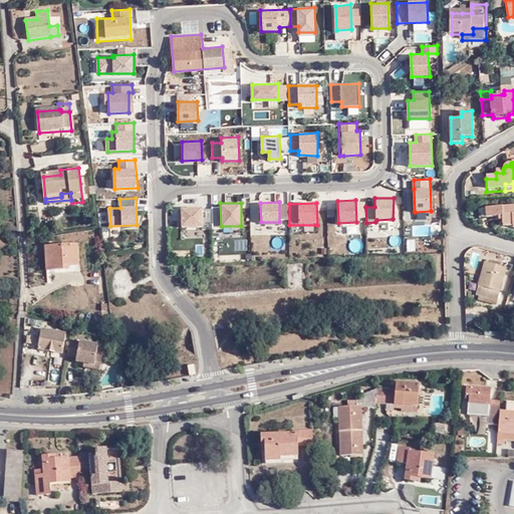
[(202,206),(182,207),(182,226),(203,225),(202,206)]
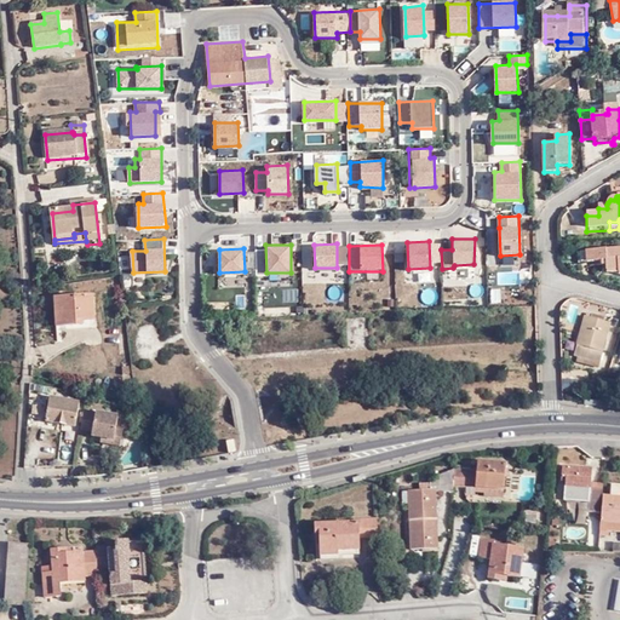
[(615,274),(615,277),(619,276),(619,253),(585,254),(585,265),(585,267),(603,265),(603,270),(603,275),(615,274)]
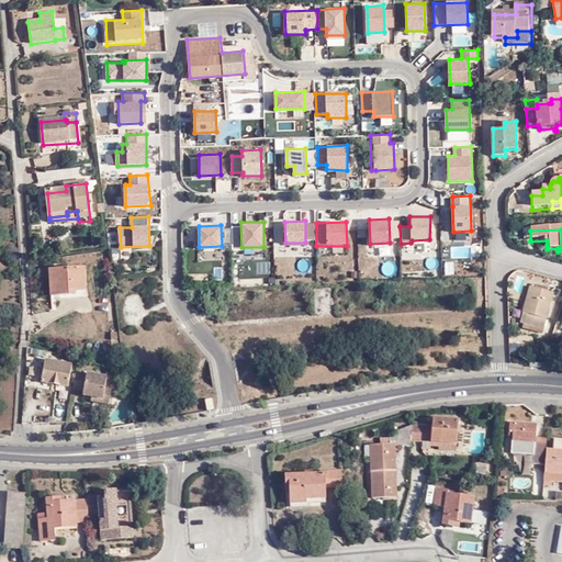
[(46,272),(48,299),(66,296),(65,293),(79,292),(78,271),(46,272)]
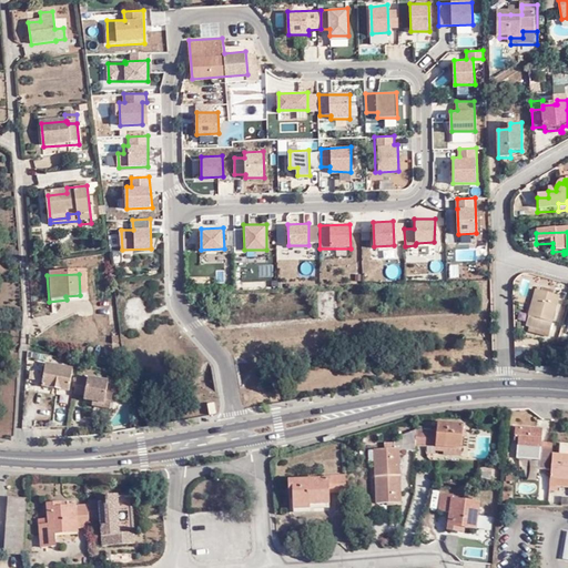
[(527,330),(549,336),(559,302),(537,295),(527,330)]
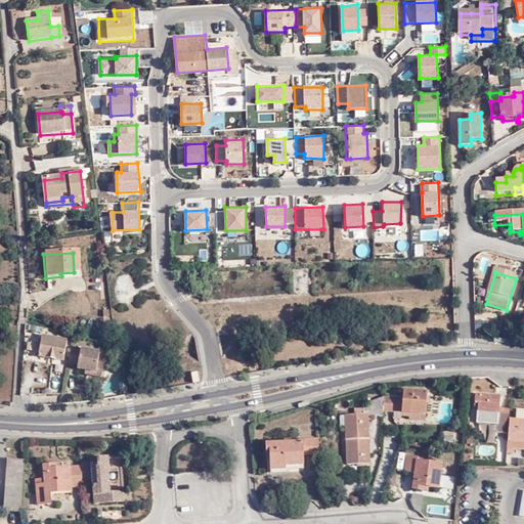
[(40,357),(66,362),(70,341),(44,337),(40,357)]
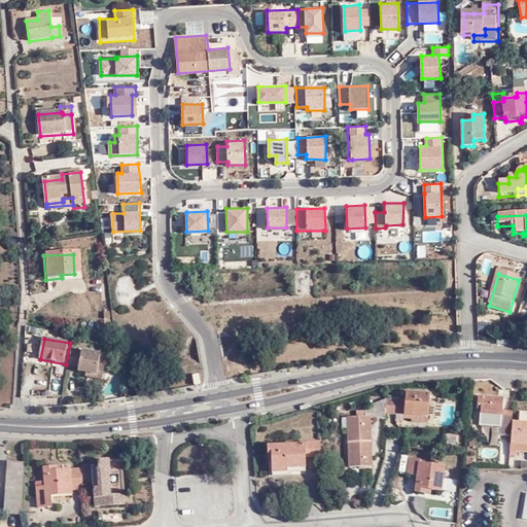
[(102,356),(73,350),(70,364),(80,367),(79,372),(88,374),(105,377),(107,367),(100,366),(102,356)]
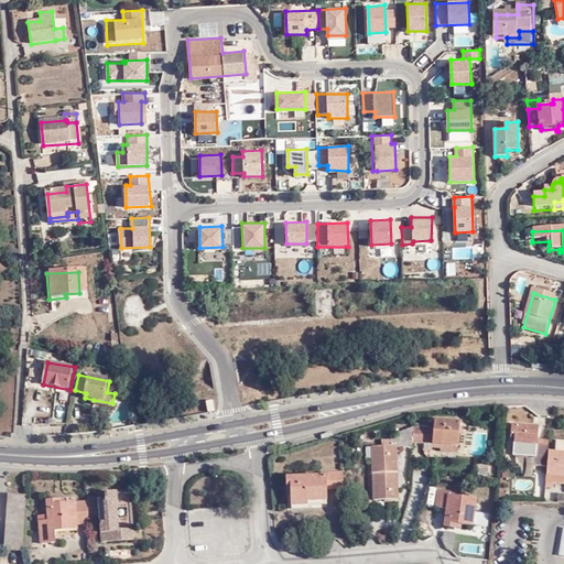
[(411,426),(411,443),(433,444),(442,445),(461,446),(462,433),(464,433),(464,426),(462,426),(462,423),(435,422),(434,427),(426,427),(411,426)]
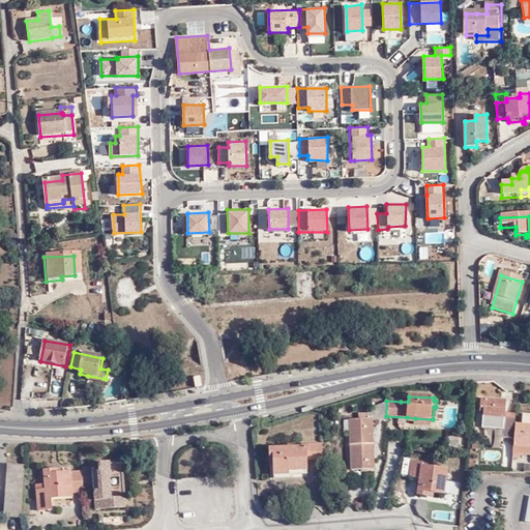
[(505,427),(514,427),(516,412),(505,412),(506,400),(481,398),(480,410),(484,410),(484,415),(505,417),(505,421),(505,427)]
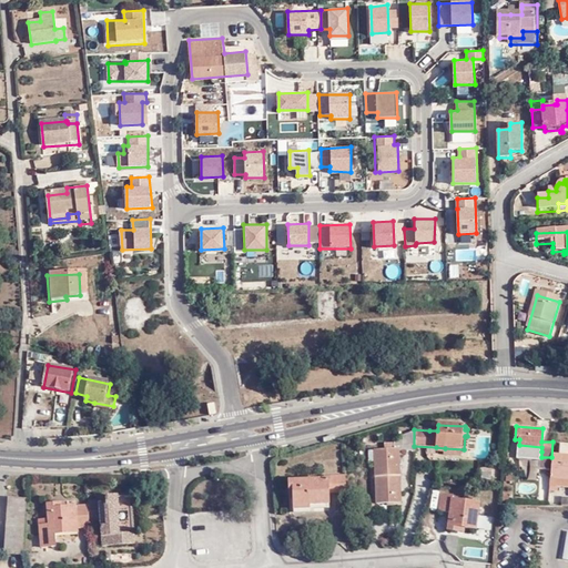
[(414,449),(414,446),(414,429),(402,434),(401,439),(393,440),(393,447),(373,449),(375,503),(399,501),(397,449),(414,449)]
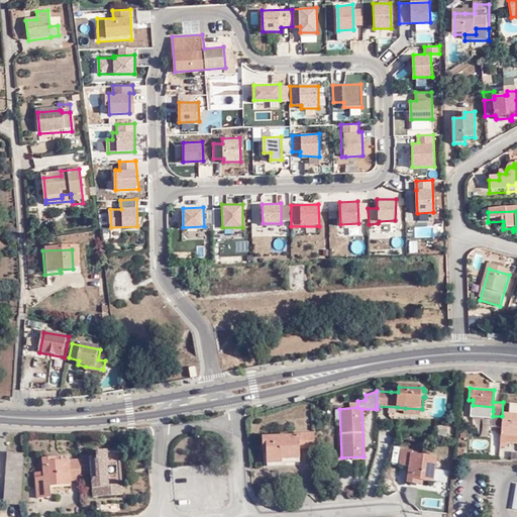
[(502,434),(516,435),(516,405),(511,405),(510,415),(504,415),(502,434)]
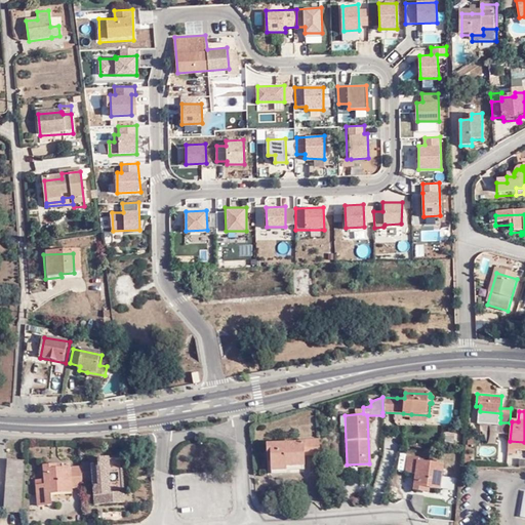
[(301,456),(319,455),(318,439),(298,440),(298,443),(265,444),(266,457),(269,457),(270,471),(285,471),(285,468),(303,467),(301,456)]
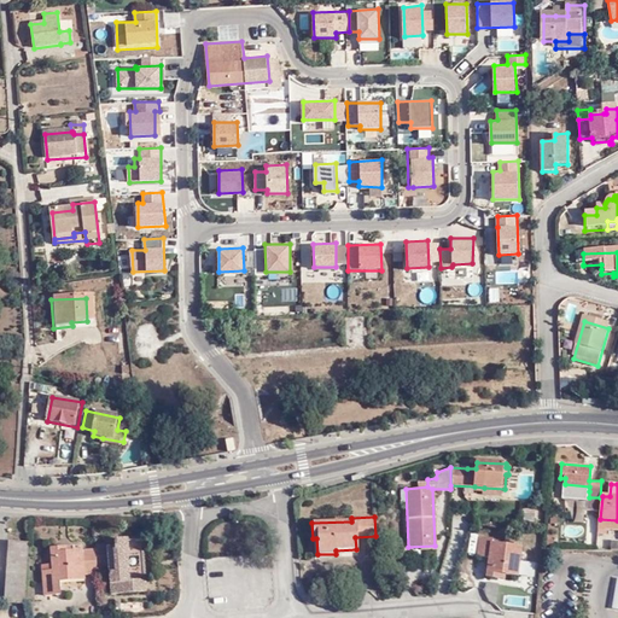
[(115,543),(97,544),(98,567),(109,566),(110,594),(145,592),(140,537),(115,540),(115,543)]
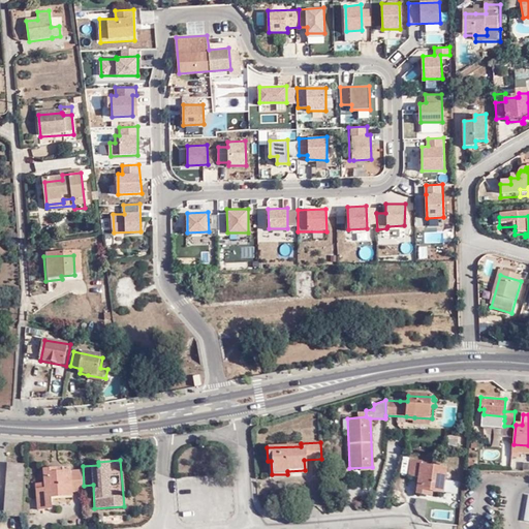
[(414,491),(425,492),(425,488),(440,489),(441,467),(417,466),(417,462),(406,461),(406,477),(414,478),(414,491)]
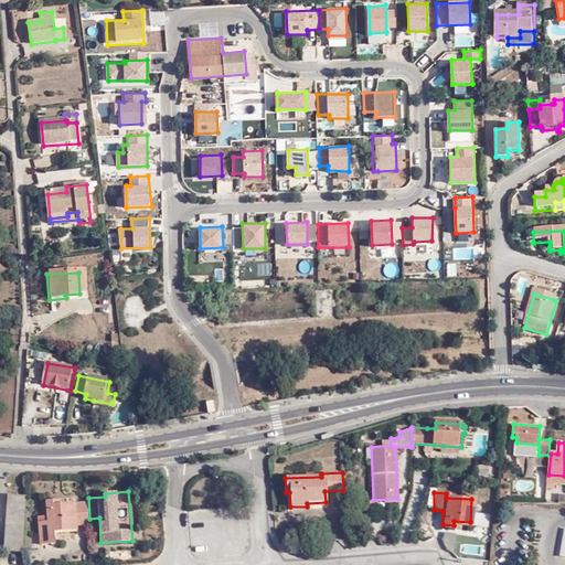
[(3,551),(22,552),(25,497),(8,496),(3,551)]
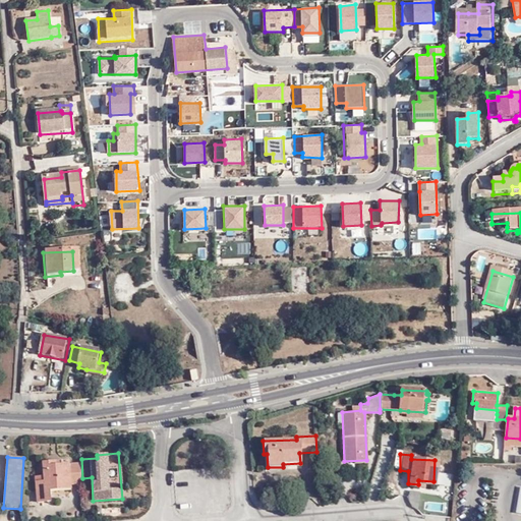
[(34,475),(37,502),(50,500),(49,488),(70,487),(70,483),(82,482),(80,462),(59,463),(58,460),(42,461),(43,475),(34,475)]
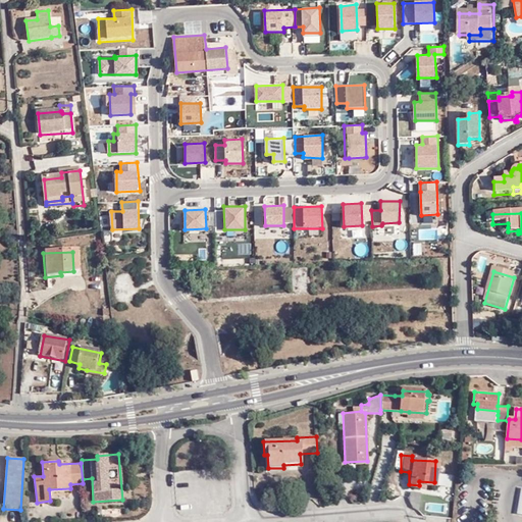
[(419,508),(422,492),(413,490),(410,506),(419,508)]
